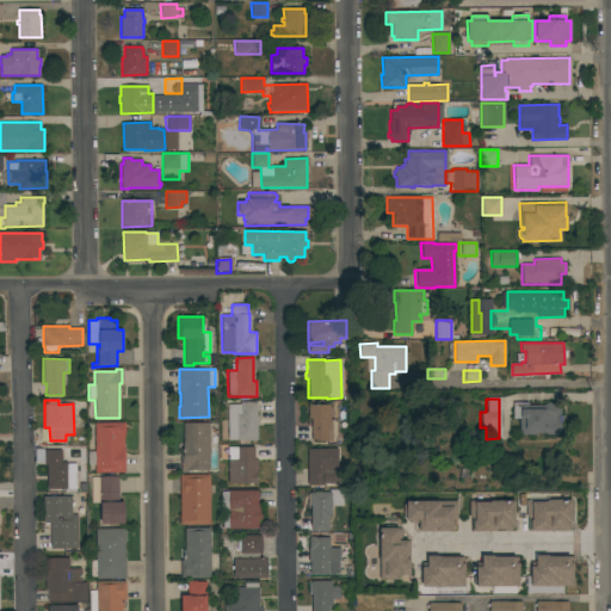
[(255,420),(257,420),(257,426),(255,426),(255,440),(236,442),(236,440),(227,440),(226,406),(239,406),(239,403),(255,402),(255,420)]
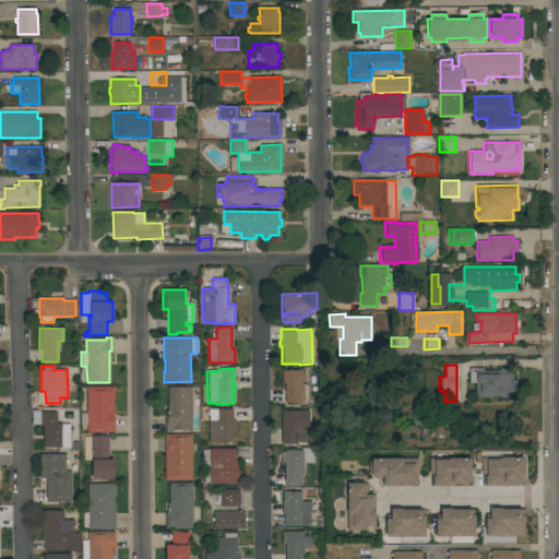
[(483,368),(483,371),(497,371),(500,368),(511,368),(512,371),(513,378),(511,379),(511,387),(512,389),(512,394),(509,397),(500,397),(499,395),(491,396),(489,397),(475,397),(475,382),(470,383),(470,368),(483,368)]
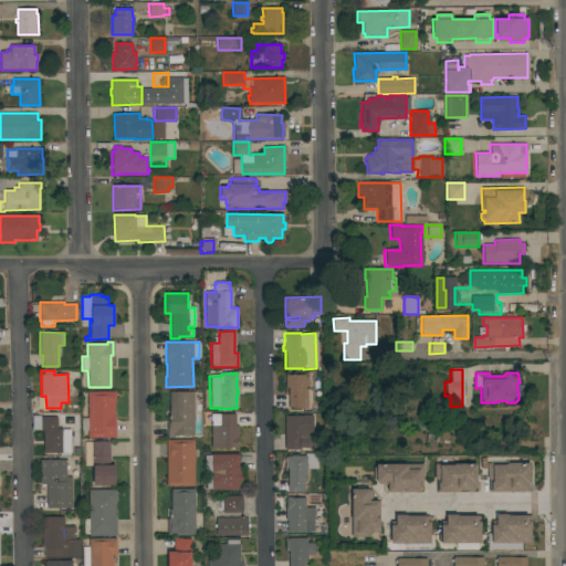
[(305,375),(305,397),(304,397),(304,408),(289,408),(289,388),(285,388),(285,375),(305,375)]
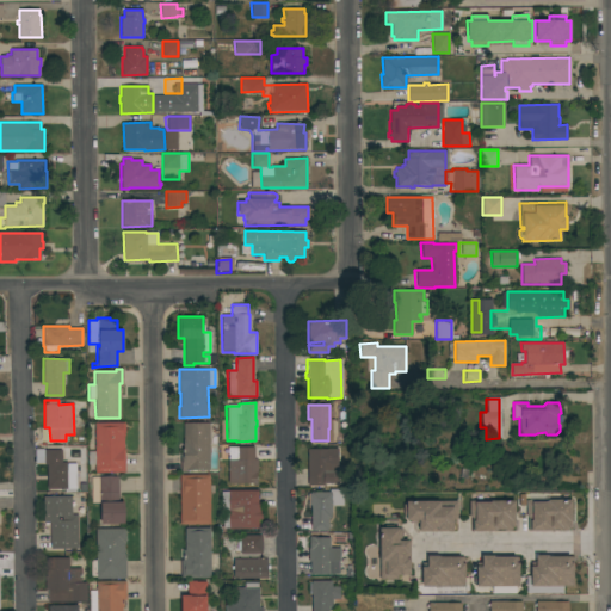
[(124,423),(124,437),(123,437),(123,449),(124,449),(125,471),(94,473),(94,464),(87,464),(87,451),(94,451),(94,423),(124,423)]
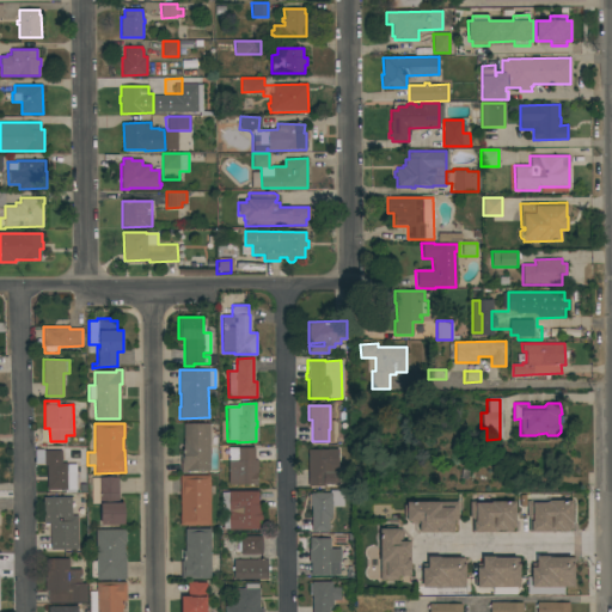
[(210,470),(188,471),(188,472),(182,472),(182,454),(184,454),(183,424),(209,423),(210,470)]
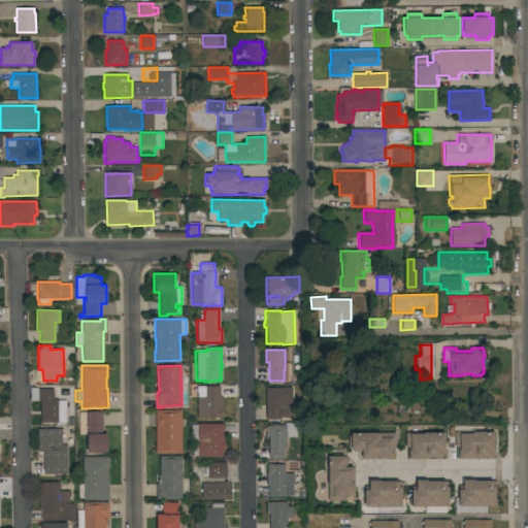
[(220,386),(220,397),(222,397),(223,408),(222,408),(222,419),(218,419),(218,418),(197,418),(197,387),(220,386)]
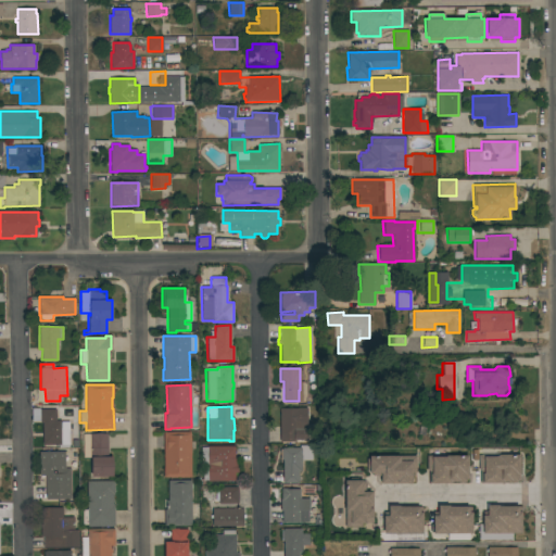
[(314,408),(314,426),(306,426),(306,440),(295,440),(295,441),(295,442),(280,443),(279,408),(314,408)]
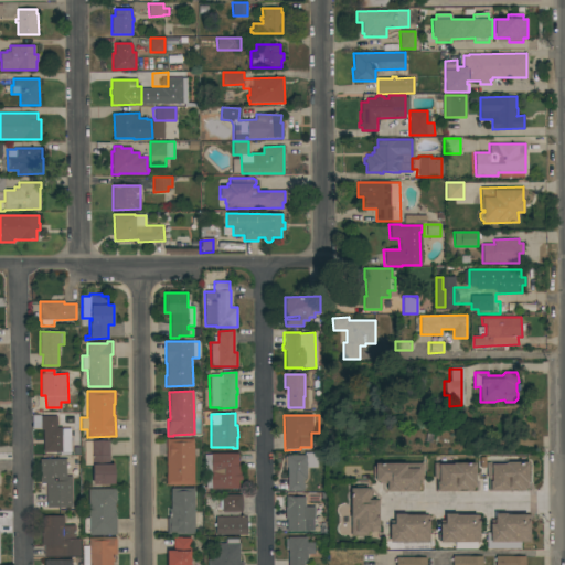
[(70,452),(43,451),(43,429),(41,429),(41,416),(56,416),(56,427),(61,427),(61,428),(71,428),(70,452)]
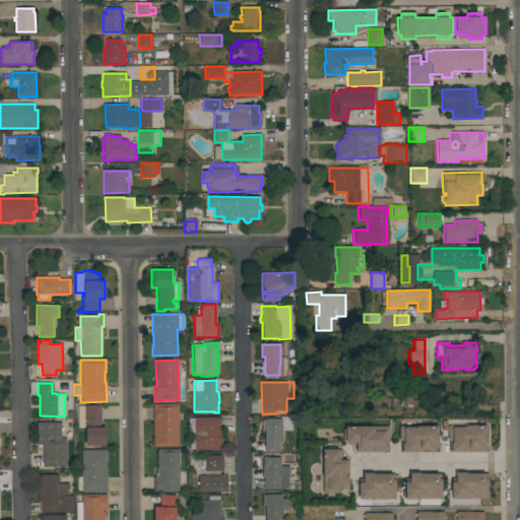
[(152,404),(178,403),(179,446),(153,446),(152,404)]
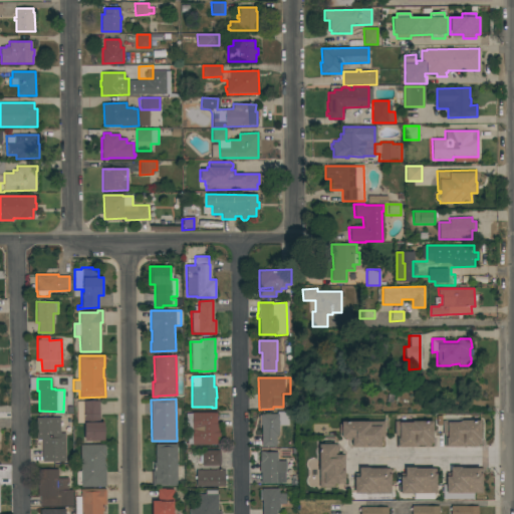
[(99,401),(99,422),(103,422),(103,441),(85,441),(85,425),(83,425),(83,424),(76,424),(76,402),(99,401)]
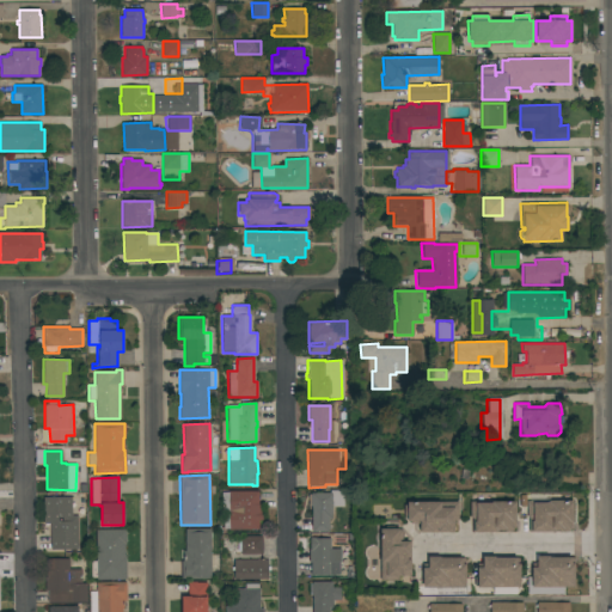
[(330,493),(330,490),(342,490),(342,507),(331,507),(331,519),(329,519),(329,532),(311,532),(311,507),(307,507),(307,495),(311,495),(311,493),(330,493)]
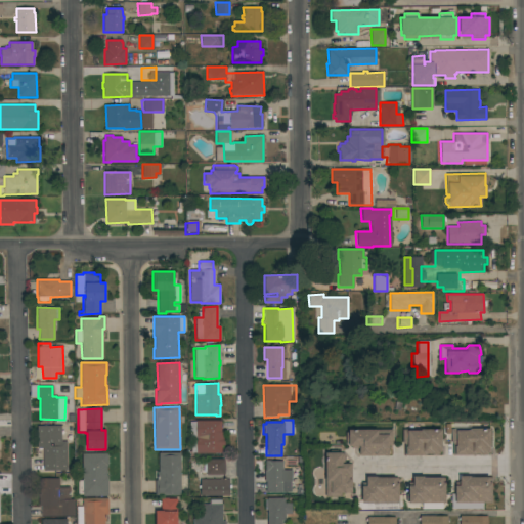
[(221,421),(221,431),(224,431),(224,445),(221,445),(221,453),(197,453),(197,452),(191,452),(191,441),(189,441),(189,422),(195,422),(195,421),(221,421)]
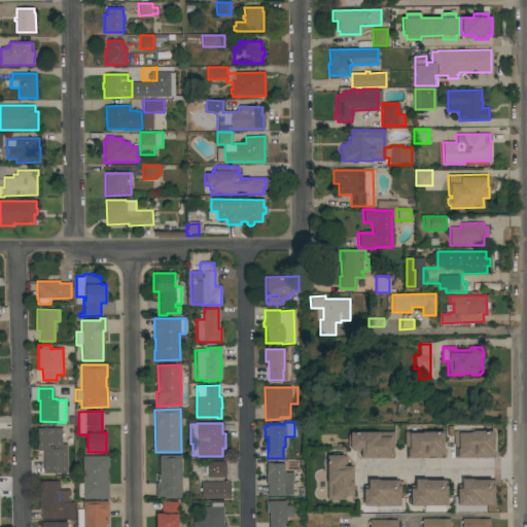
[(67,472),(43,472),(42,451),(37,451),(37,428),(62,428),(62,444),(67,444),(67,472)]
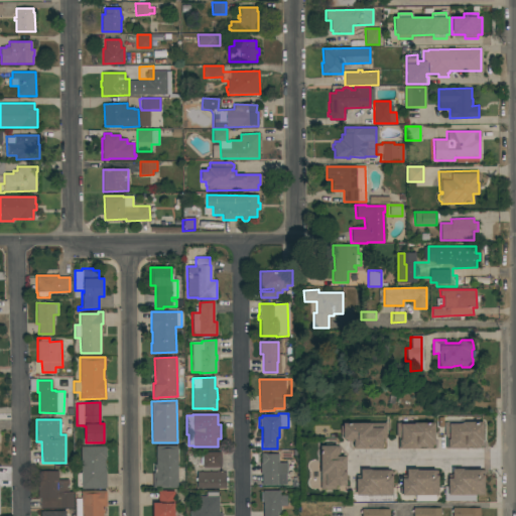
[(340,425),(342,425),(342,423),(371,422),(371,423),(385,422),(386,438),(382,438),(382,448),(354,448),(354,447),(353,447),(353,441),(345,441),(345,439),(342,439),(342,436),(340,436),(340,425)]
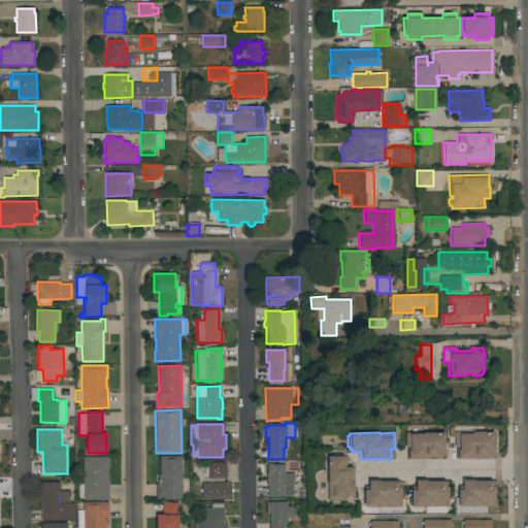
[(444,450),(443,450),(443,455),(441,455),(441,456),(439,459),(435,459),(434,457),(428,457),(428,458),(427,458),(427,459),(406,459),(406,447),(404,447),(404,432),(443,432),(444,450)]
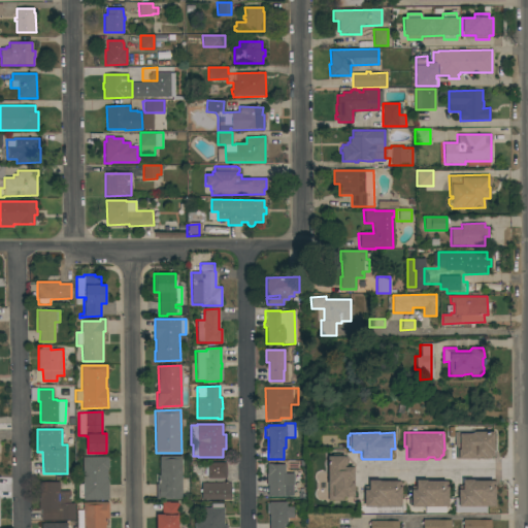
[(454,432),(493,432),(493,450),(493,455),(491,455),(491,456),(489,459),(485,459),(484,457),(477,457),(477,458),(476,458),(476,459),(456,459),(456,447),(454,447),(454,432)]
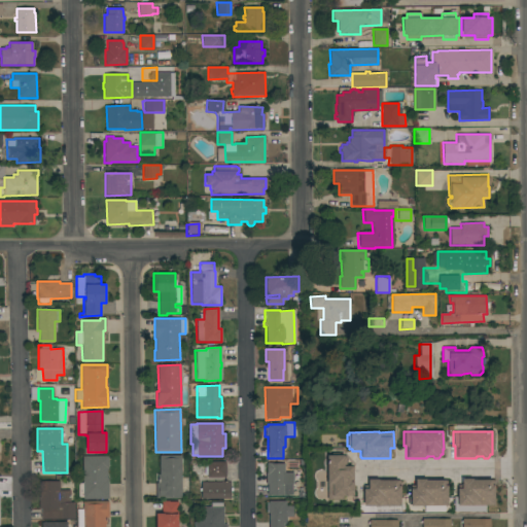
[(326,455),(330,455),(330,453),(339,453),(339,455),(343,455),(343,456),(346,456),(346,466),(352,465),(352,467),(353,467),(353,495),(343,496),(343,499),(326,499),(326,455)]
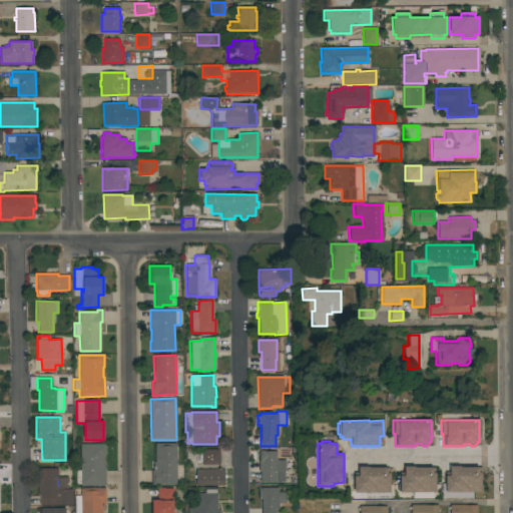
[(176,485),(151,485),(151,470),(153,470),(153,462),(154,462),(154,443),(176,443),(176,485)]
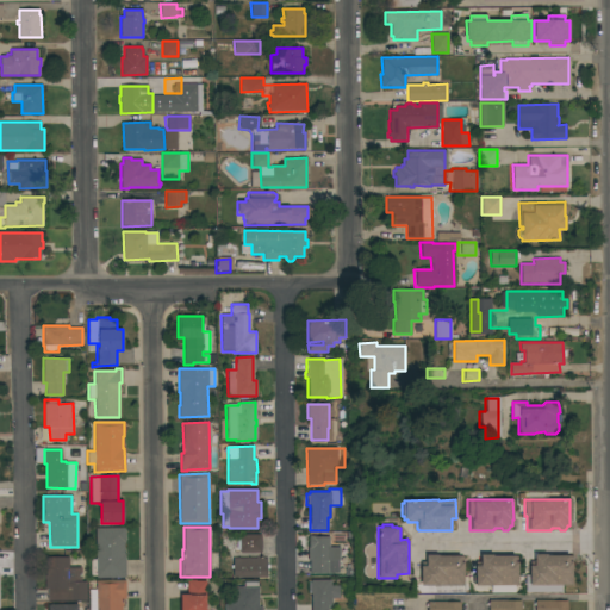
[(125,528),(125,542),(124,542),(124,554),(125,554),(125,578),(95,578),(95,576),(91,576),(91,559),(95,559),(95,528),(125,528)]
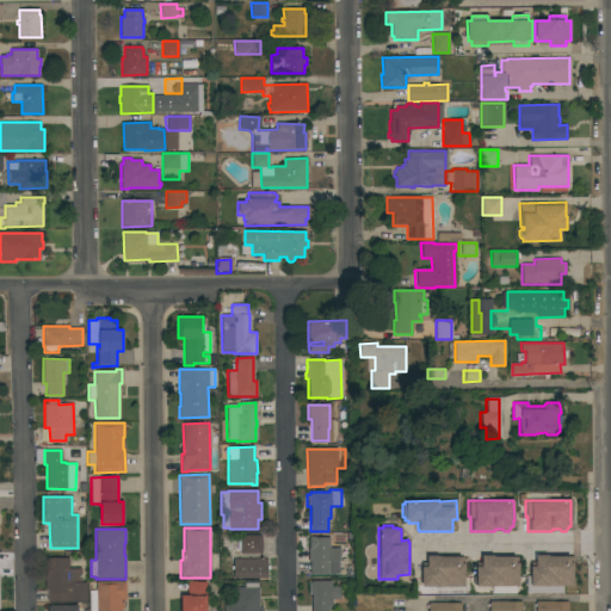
[(261,536),(261,554),(240,554),(240,536),(261,536)]
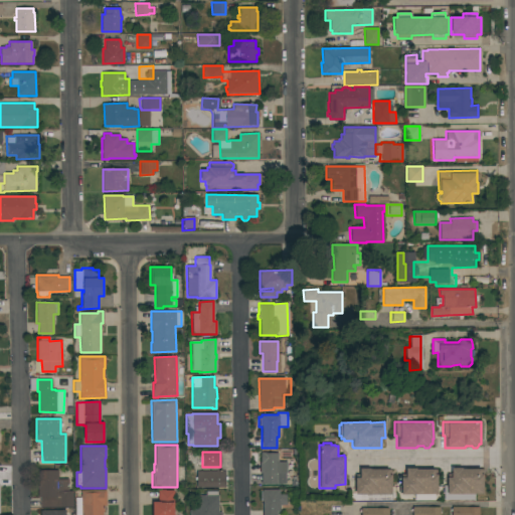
[(278,462),(286,462),(286,473),(277,473),(277,475),(292,475),(292,484),(263,484),(263,473),(260,473),(260,462),(261,462),(261,453),(278,453),(278,462)]
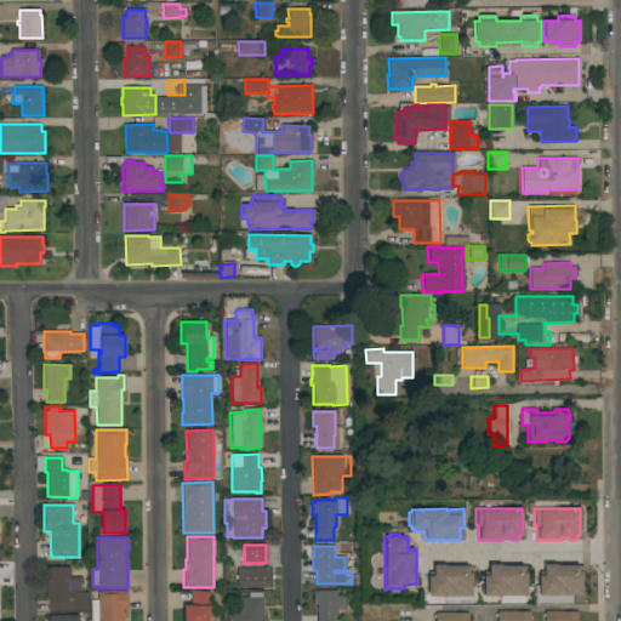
[(428,576),(433,576),(433,564),(445,564),(445,565),(468,565),(468,567),(471,567),(471,571),(472,571),(472,596),(428,597),(428,576)]
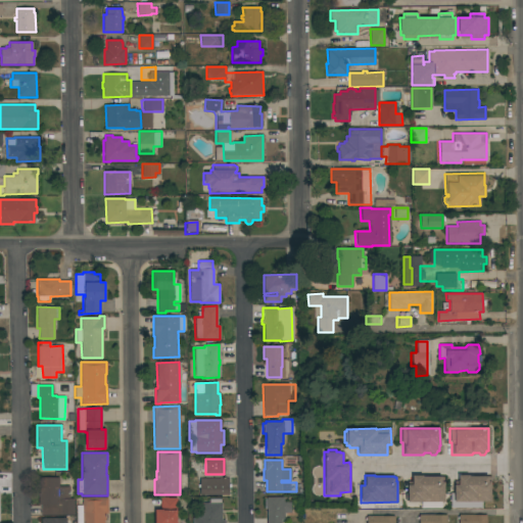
[(407,484),(412,484),(412,475),(422,475),(422,476),(441,476),(442,476),(442,481),(443,481),(443,502),(440,502),(440,508),(420,508),(420,502),(407,502),(407,484)]
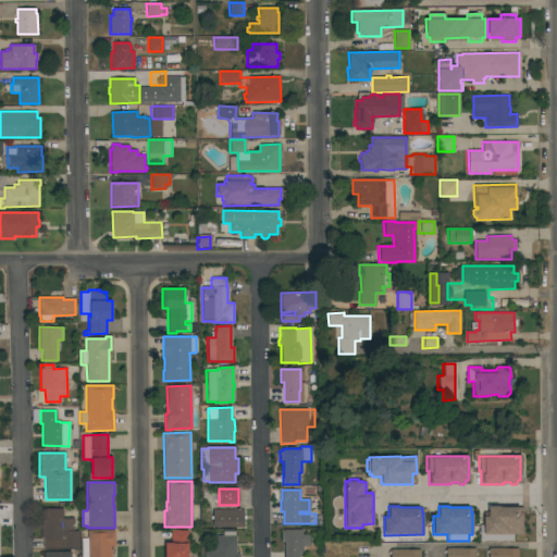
[(483,534),(483,512),(487,512),(487,506),(498,506),(498,507),(519,507),(521,507),(521,512),(522,534),(483,534)]
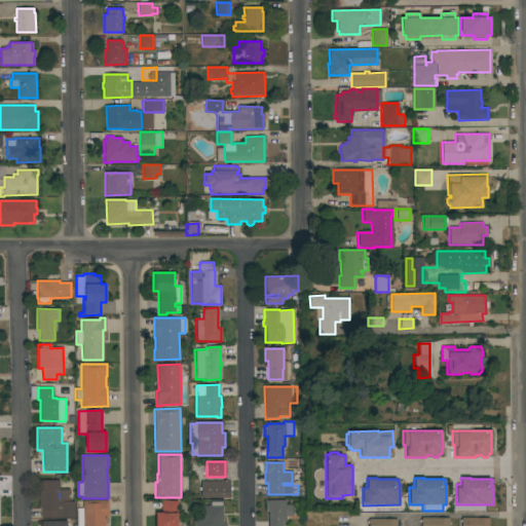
[(38,480),(59,480),(59,489),(70,489),(70,501),(74,501),(74,519),(40,519),(40,508),(38,508),(38,480)]
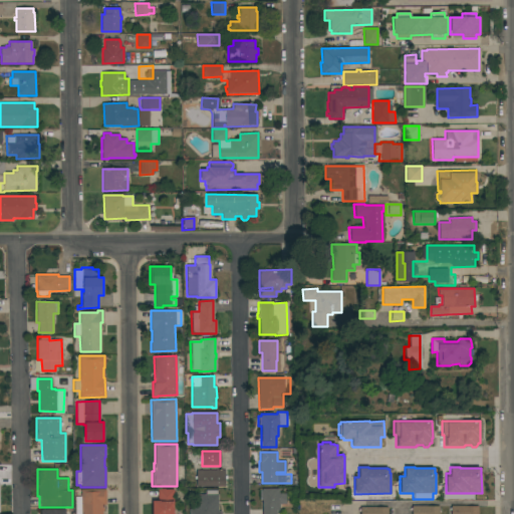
[(224,470),(224,487),(196,487),(196,470),(224,470)]
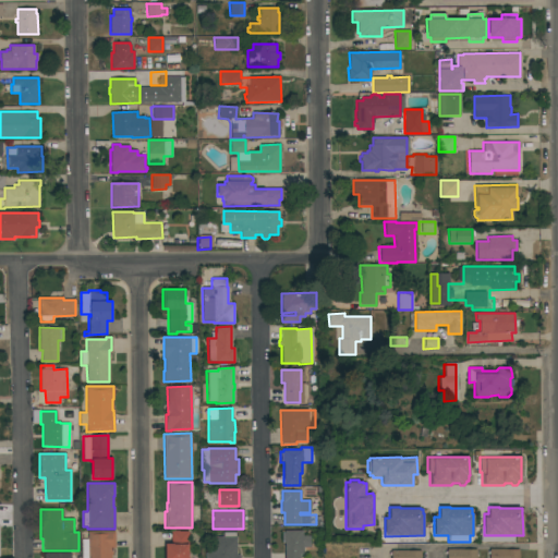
[(189,557),(165,557),(165,544),(171,544),(171,531),(189,531),(189,557)]
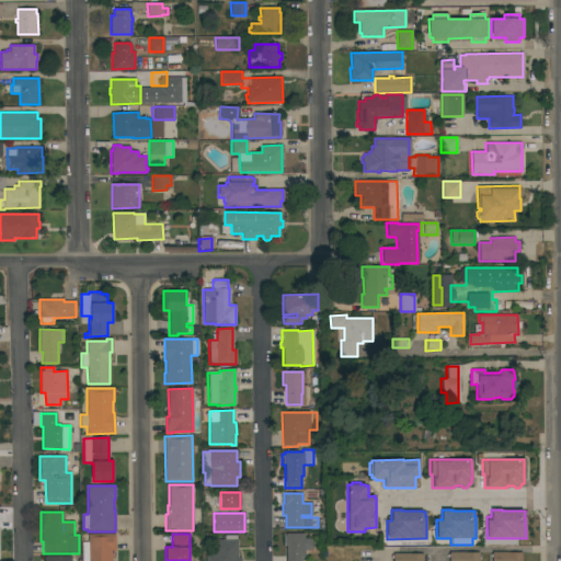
[(286,560),(286,546),(284,546),(283,535),(286,535),(286,534),(305,534),(305,539),(311,539),(311,550),(305,550),(305,557),(301,557),(301,560),(286,560)]
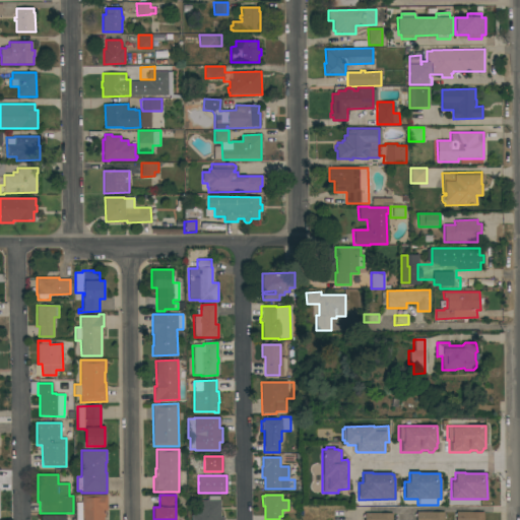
[(81,519),(81,496),(107,496),(107,511),(105,511),(105,517),(104,517),(104,519),(81,519)]
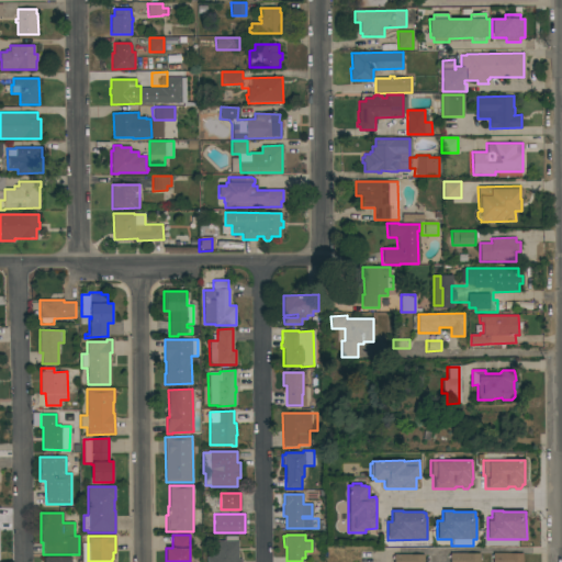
[(208,561),(208,557),(210,557),(210,554),(213,554),(213,540),(224,540),(224,537),(237,537),(237,541),(238,541),(238,559),(242,559),(242,561),(208,561)]
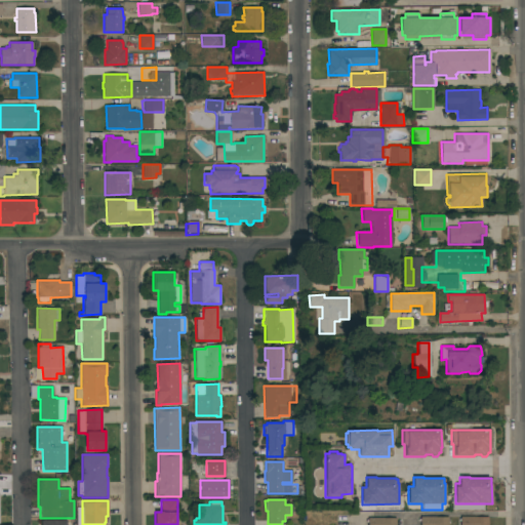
[(448,516),(448,524),(420,524),(420,517),(448,516)]
